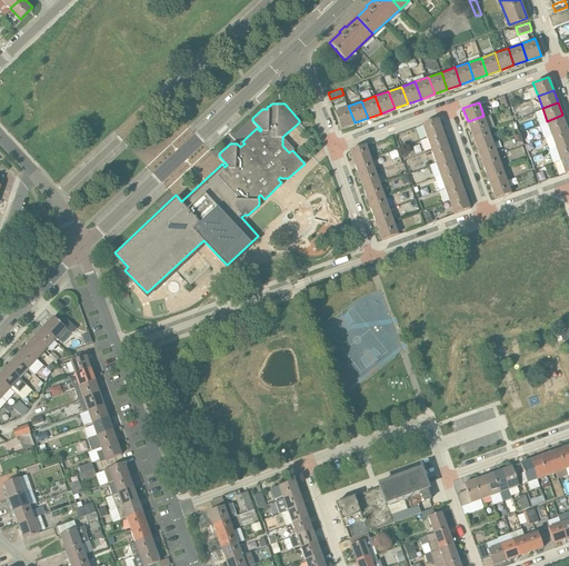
[(355,122),(348,106),(335,110),(340,128),(355,122)]
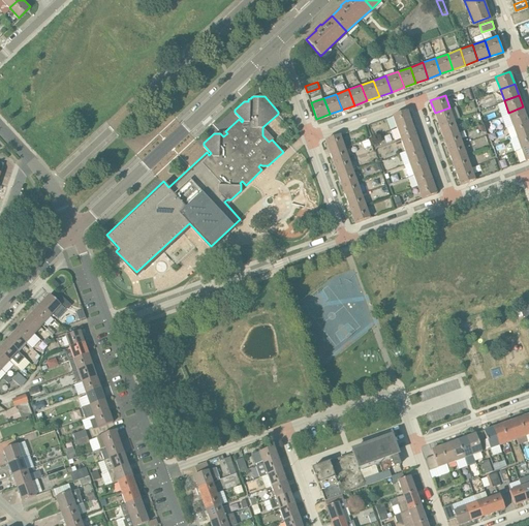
[(449,107),(435,113),(439,124),(454,119),(460,117),(456,104),(449,107)]
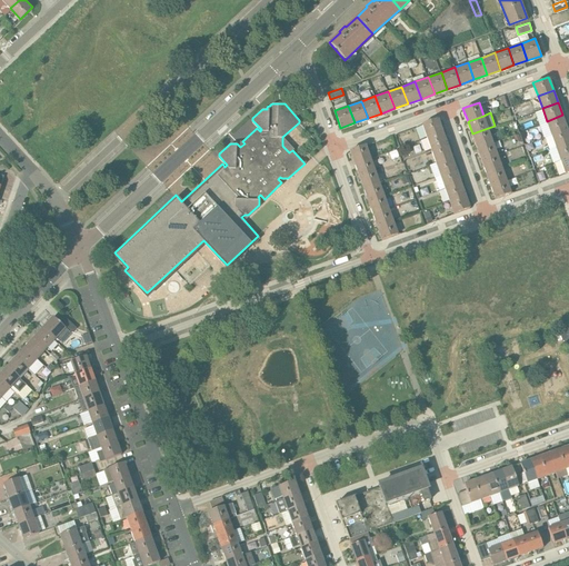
[(551,133),(567,128),(562,115),(547,121),(551,133)]
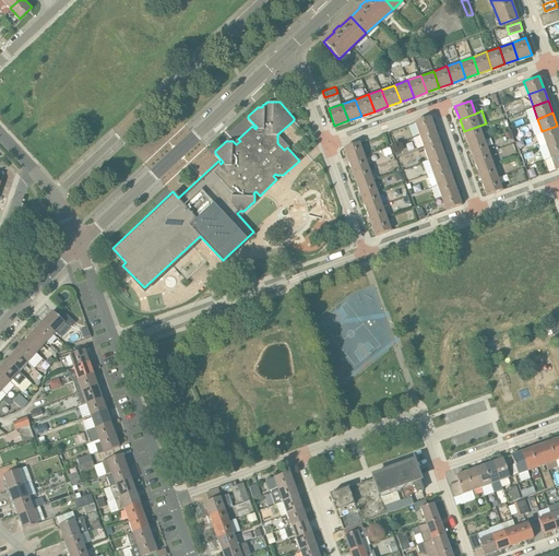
[(419,133),(435,128),(430,115),(415,120),(419,133)]
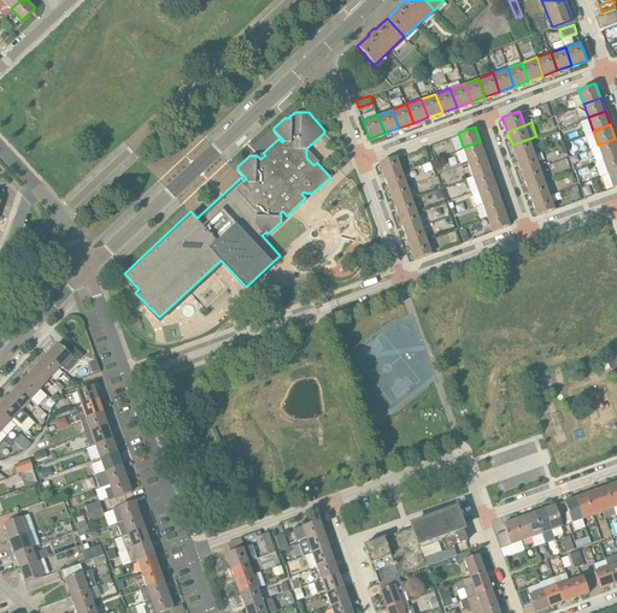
[(529,139),(512,145),(517,158),(534,152),(529,139)]
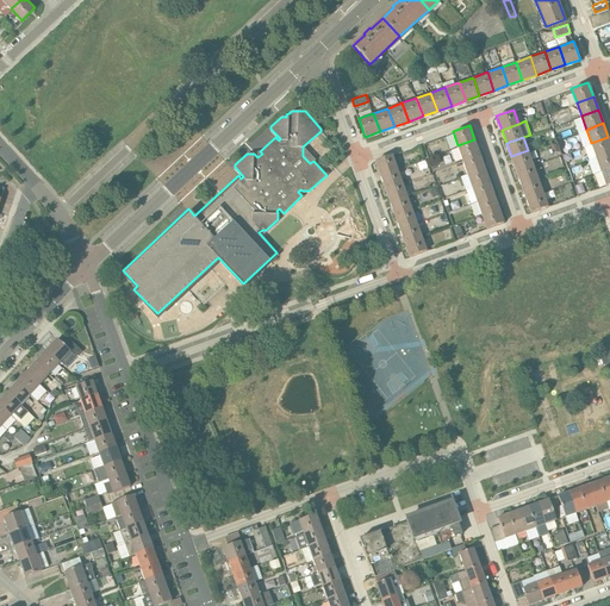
[(596,156),(609,150),(609,143),(608,137),(591,143),(596,156)]
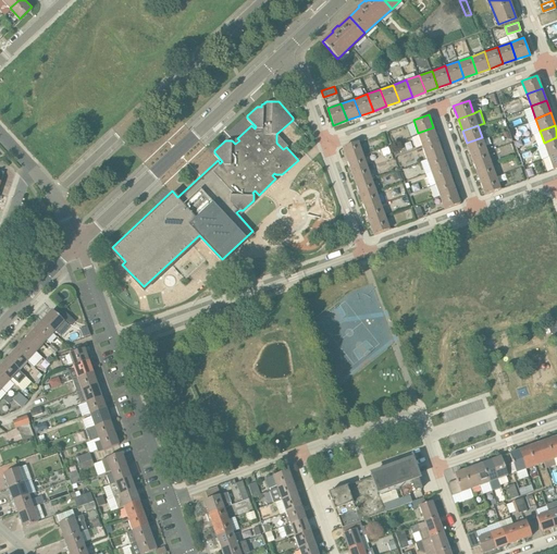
[(422,145),(437,139),(433,127),(418,133),(422,145)]
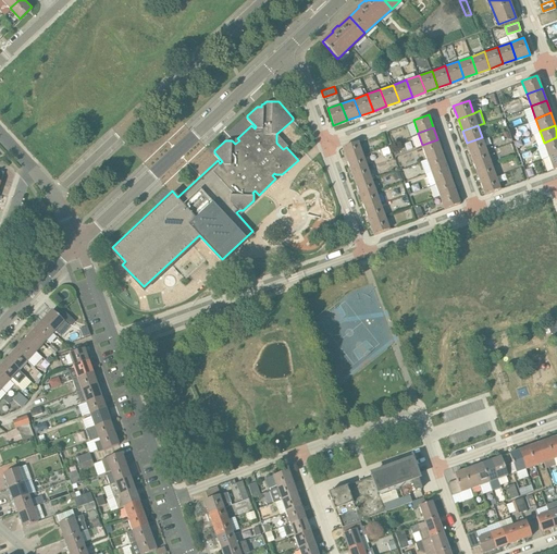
[(482,137),(467,143),(471,156),(486,149),(482,137)]
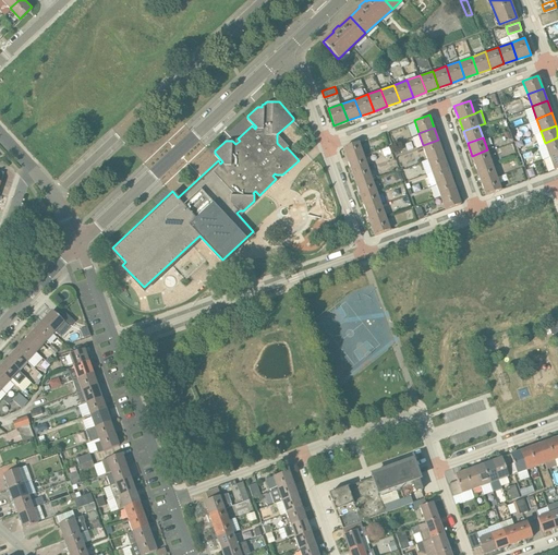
[(549,155),(557,152),(557,137),(545,143),(549,155)]
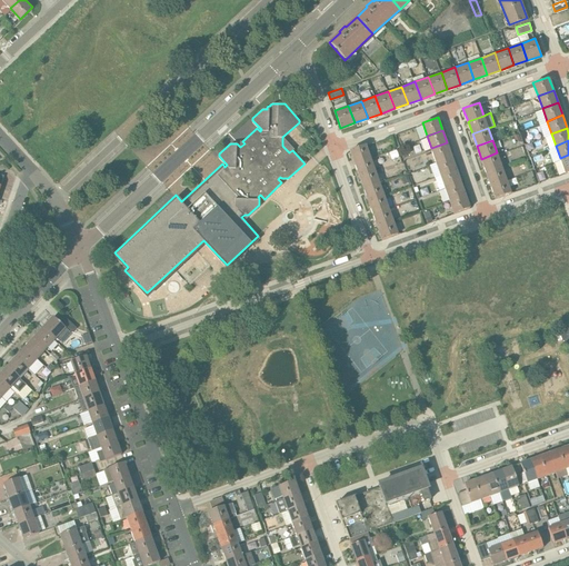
[(436,161),(451,156),(447,142),(431,148),(436,161)]
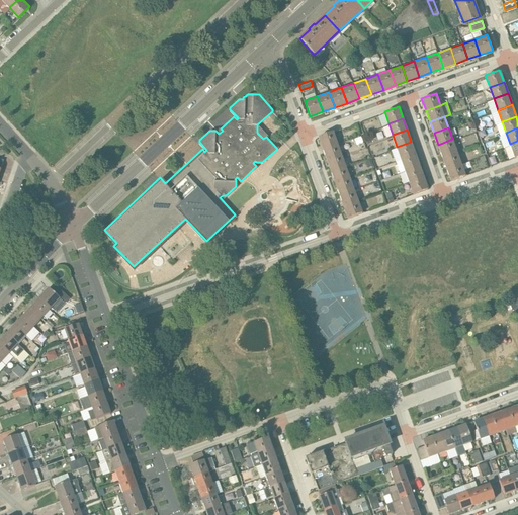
[(319,136),(323,148),(337,143),(333,131),(319,136)]
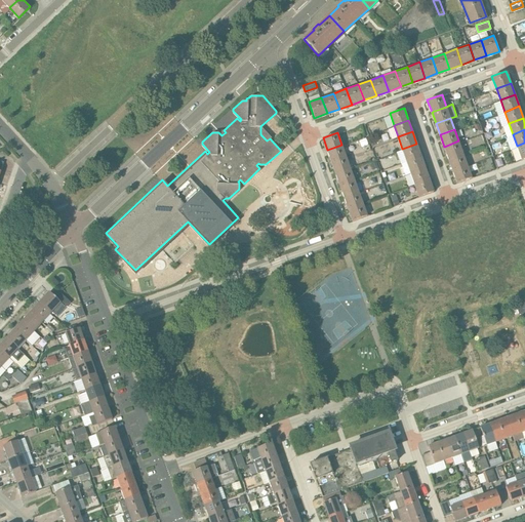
[(458,141),(444,147),(448,158),(462,153),(458,141)]
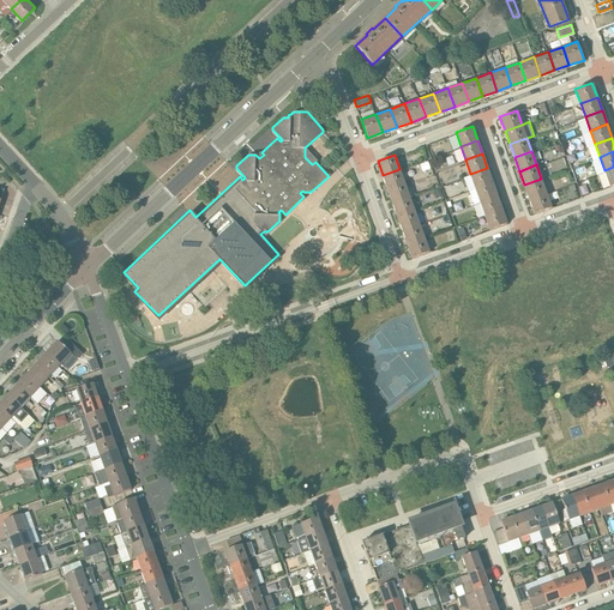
[(399,169),(383,175),(387,188),(404,182),(403,177),(409,175),(407,167),(399,169)]
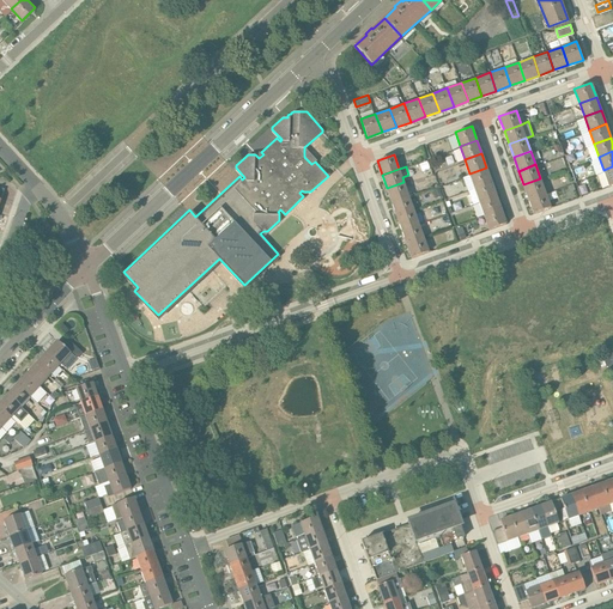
[(474,187),(491,181),(486,168),(469,174),(474,187)]
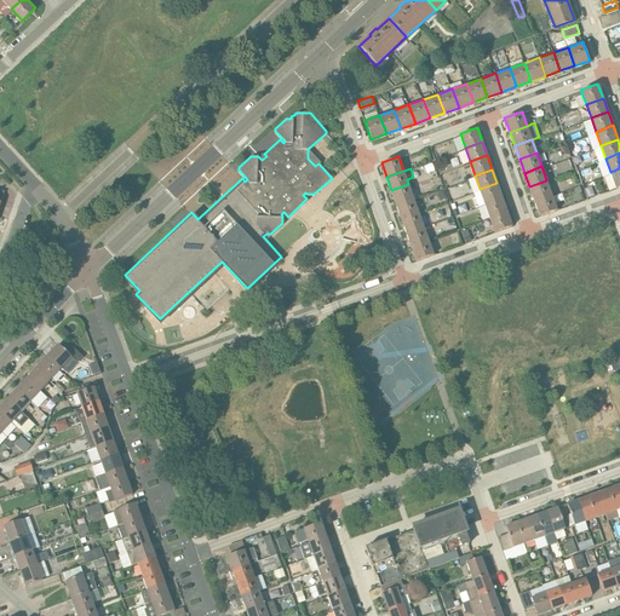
[(546,180),(529,186),(534,200),(551,194),(546,180)]
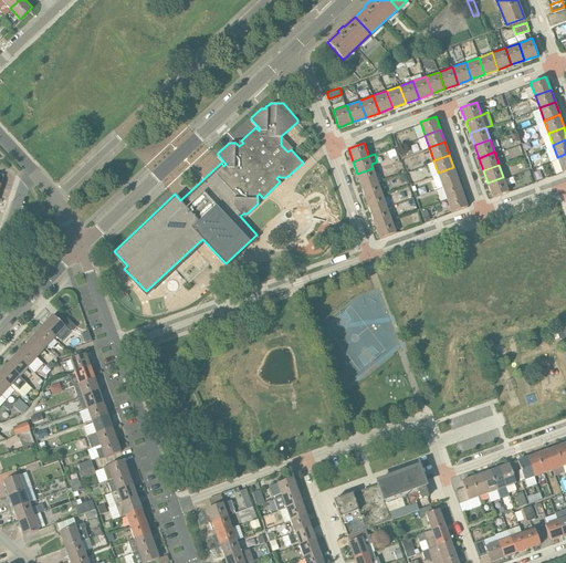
[(442,185),(458,179),(453,167),(438,173),(442,185)]
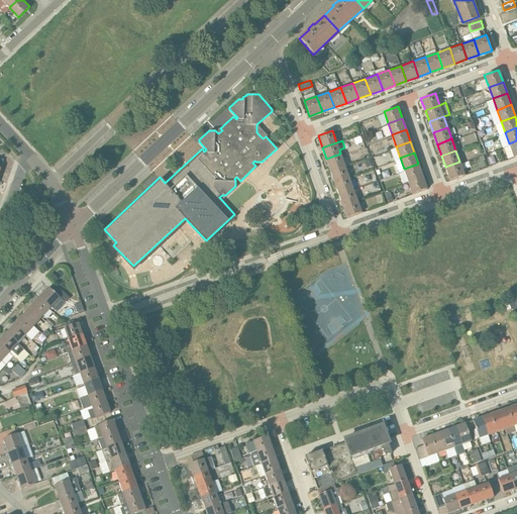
[(340,153),(326,159),(330,170),(344,165),(340,153)]
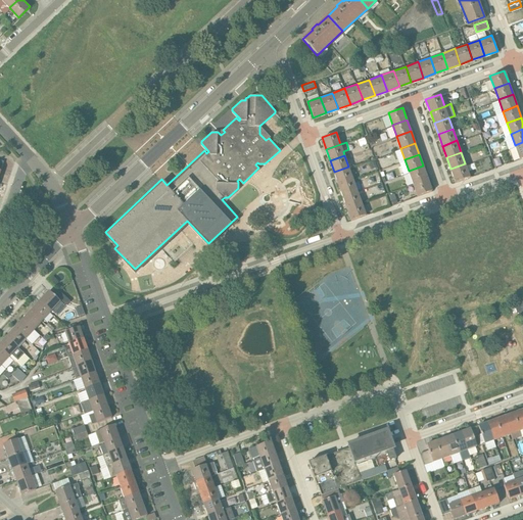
[(465,163),(450,169),(456,181),(470,176),(465,163)]
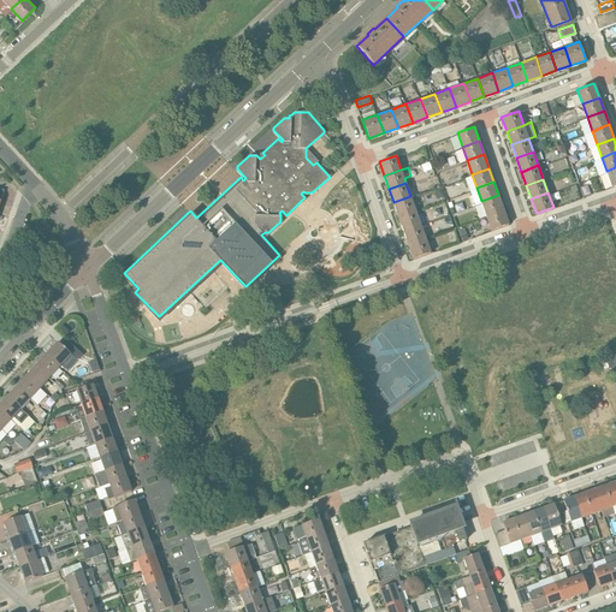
[(486,214),(503,208),(498,195),(481,201),(486,214)]
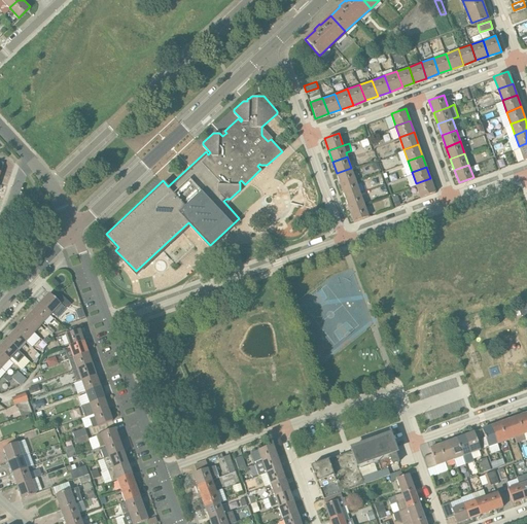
[(351,168),(337,173),(341,185),(355,180),(351,168)]
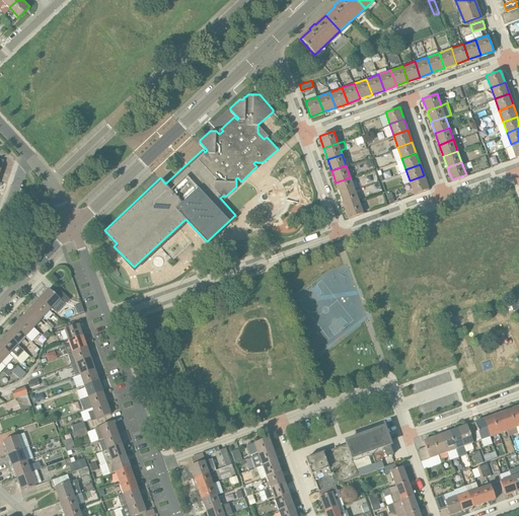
[(429,188),(424,175),(410,180),(414,193),(429,188)]
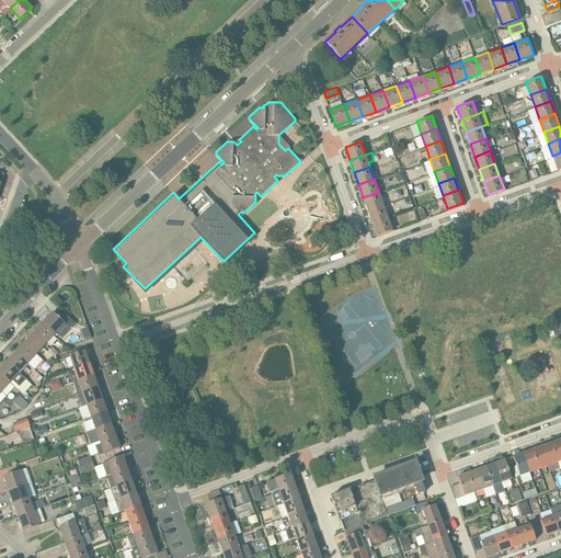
[(378,192),(363,197),(367,209),(382,204),(378,192)]
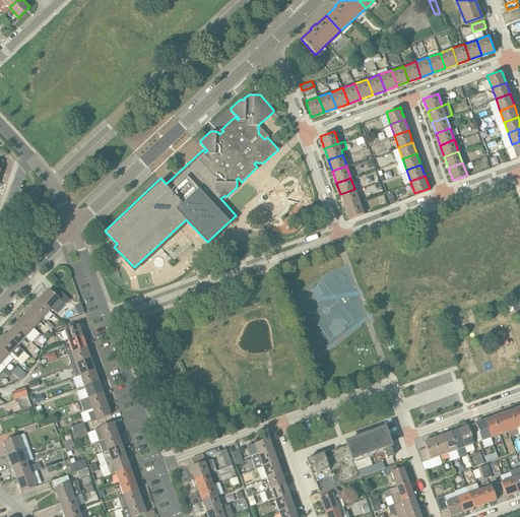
[(354,189),(340,194),(344,205),(359,200),(354,189)]
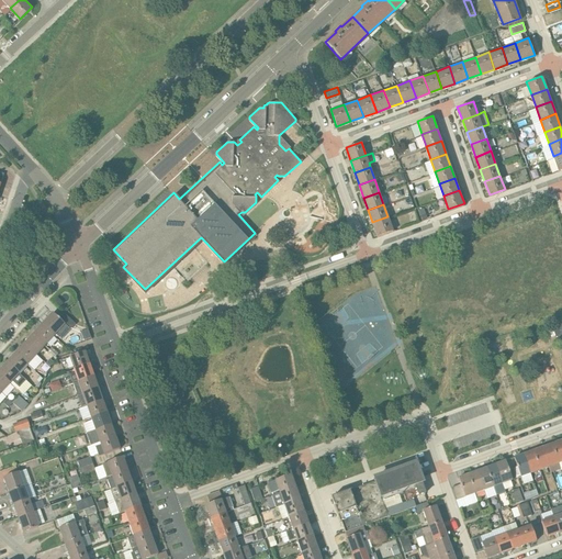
[(388,216),(372,222),(378,235),(393,230),(388,216)]
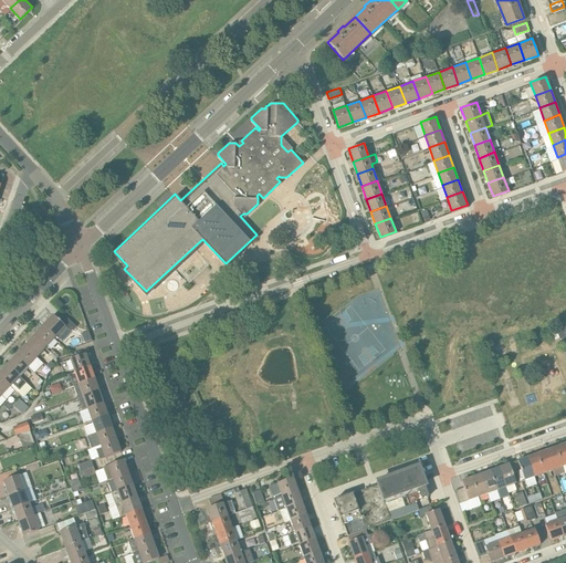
[(53,313),(42,325),(54,336),(56,334),(62,340),(76,324),(60,310),(55,315),(53,313)]
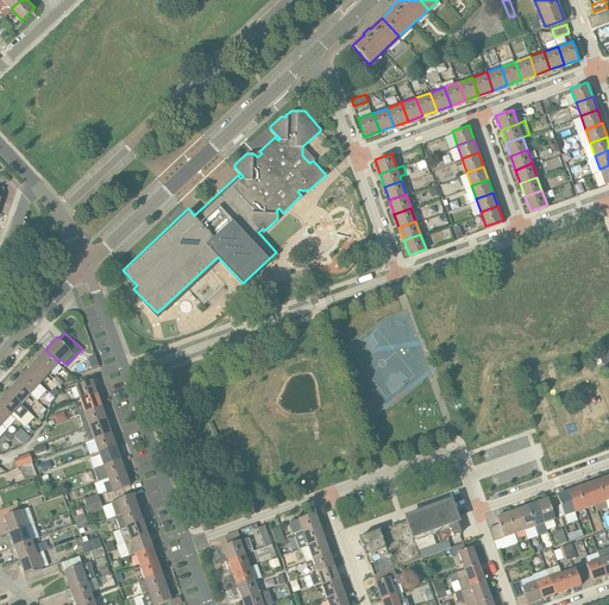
[(598,352),(603,365),(608,363),(608,346),(608,347),(598,352)]
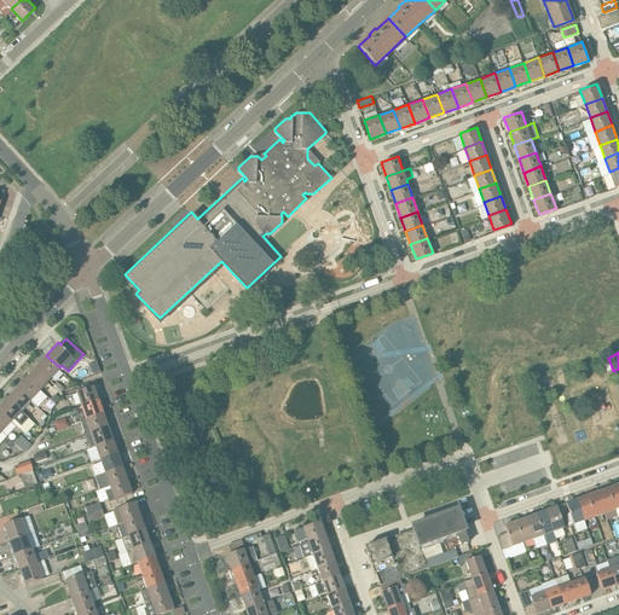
[(59,367),(46,355),(36,366),(50,378),(59,367)]
